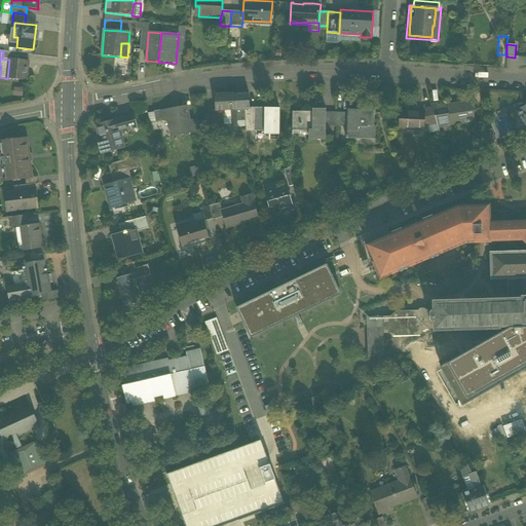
[(7,79),(26,81),(29,61),(15,60),(9,59),(9,60),(7,79)]
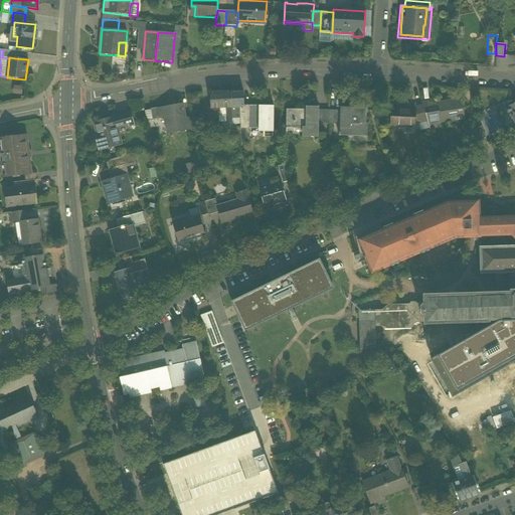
[(230,92),(231,108),(239,108),(243,107),(243,106),(242,91),(230,92)]
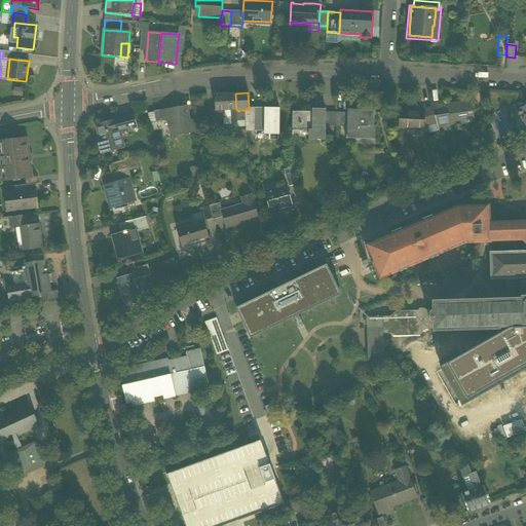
[(216,111),(223,111),(231,110),(236,110),(235,94),(215,95),(216,111)]
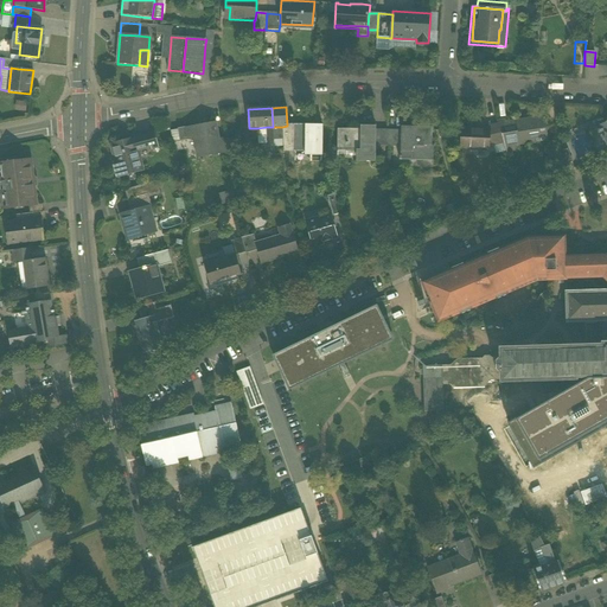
[(152,122),(154,134),(170,129),(167,117),(152,122)]
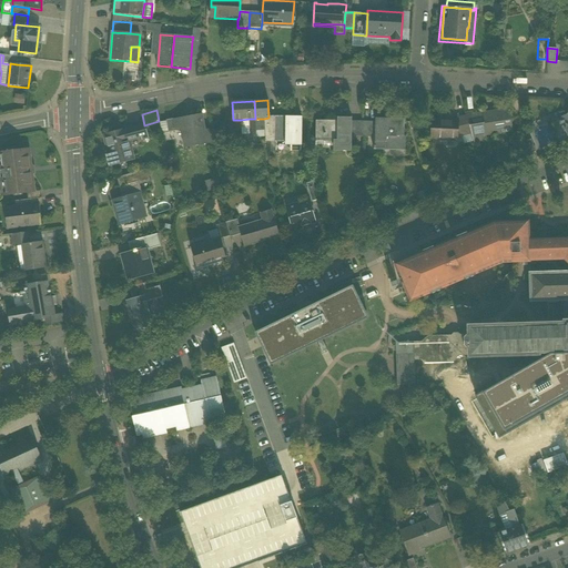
[(472,133),(474,142),(486,140),(485,133),(511,129),(509,110),(475,115),(474,112),(466,113),(467,114),(472,133)]
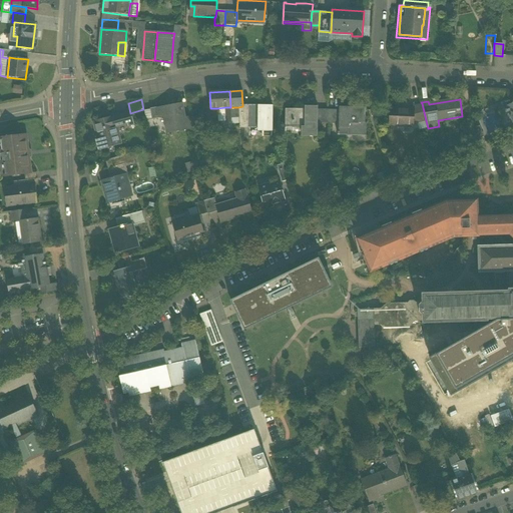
[(182,103),(156,108),(158,118),(164,117),(165,117),(167,125),(165,125),(167,134),(179,132),(178,129),(185,127),(186,127),(184,118),(182,103)]
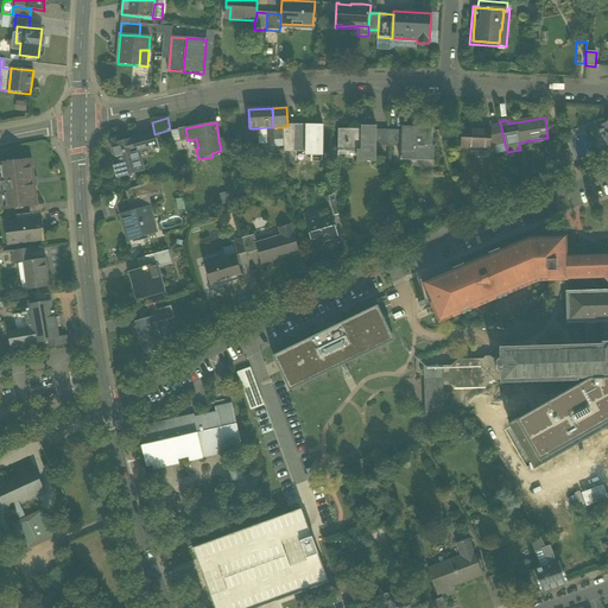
[(491,131),(491,146),(505,143),(500,122),(489,125),(491,130),(491,131)]
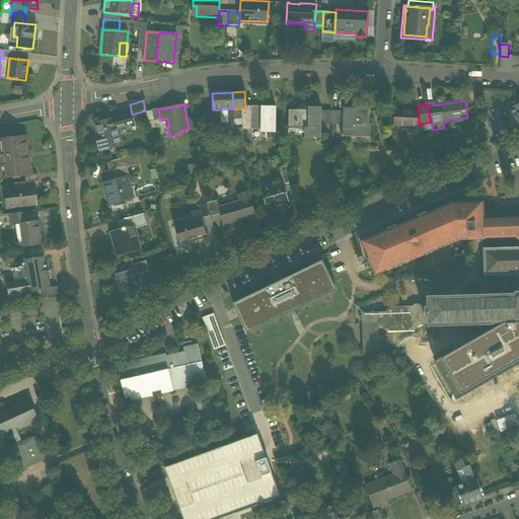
[(242,130),(252,130),(252,106),(245,106),(245,107),(241,108),(242,119),(242,120),(242,130)]
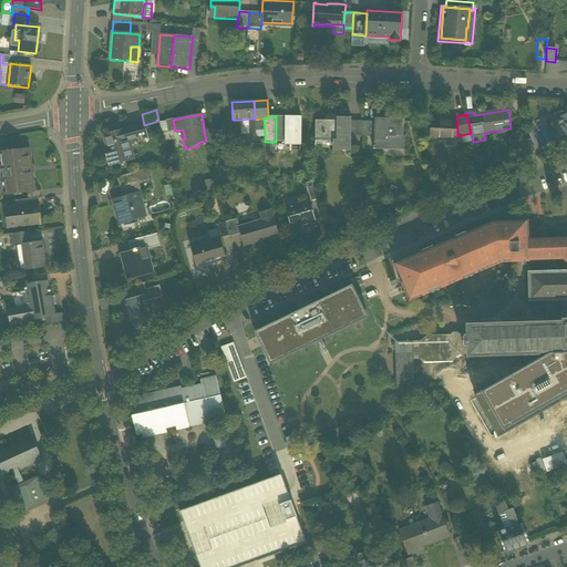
[(276,142),(285,142),(286,117),(276,116),(276,142)]
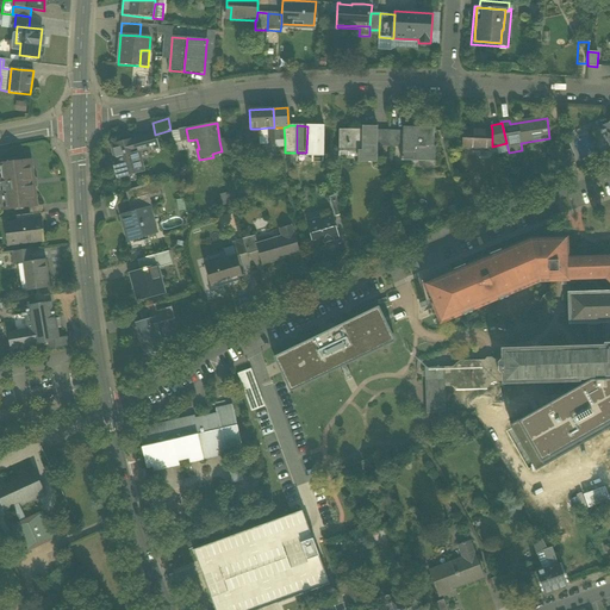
[(603,138),(609,136),(604,125),(598,128),(603,138)]
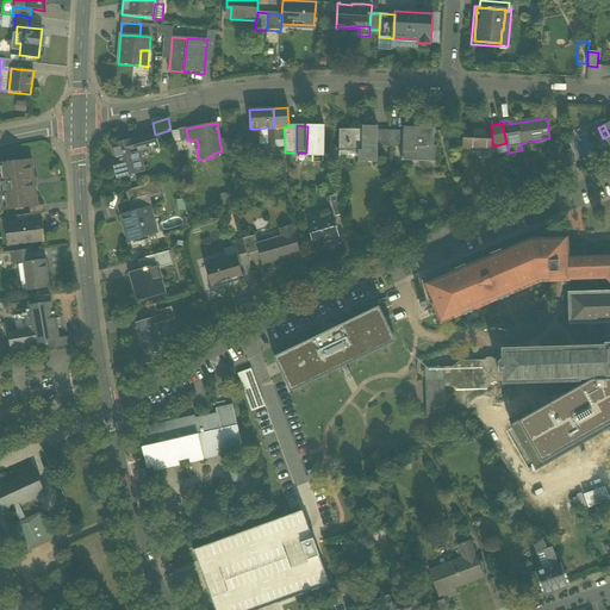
[(323,126),(307,126),(306,153),(312,153),(312,156),(323,156),(323,126)]
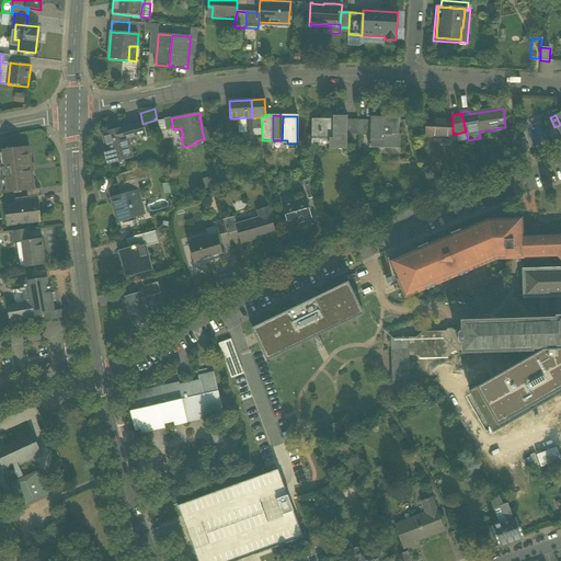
[(330,140),(346,140),(346,136),(347,119),(347,116),(333,116),(333,119),(311,119),(311,140),(330,140)]
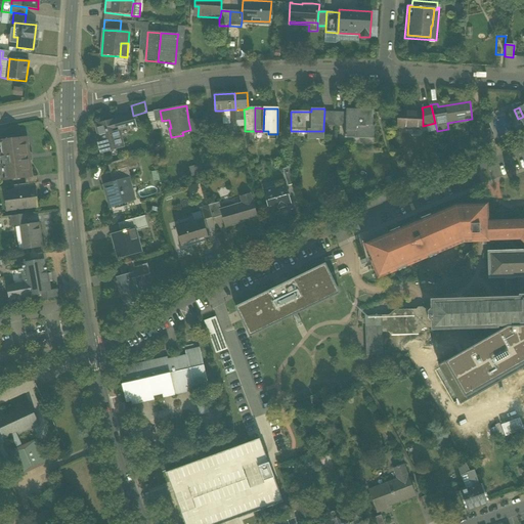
[(225,125),(230,124),(230,110),(222,111),(222,125),(225,125)]
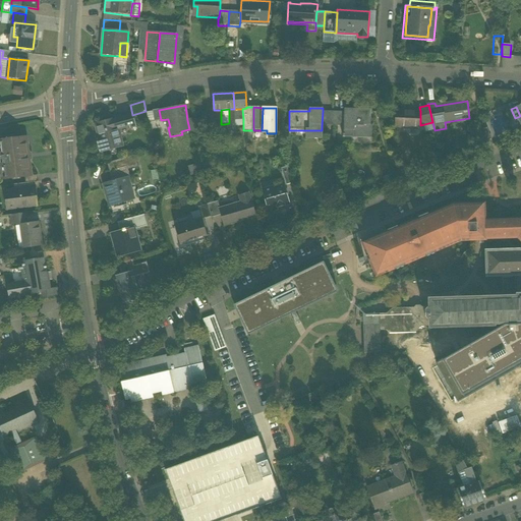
[(243,119),(242,109),(234,109),(235,120),(243,120),(243,119)]
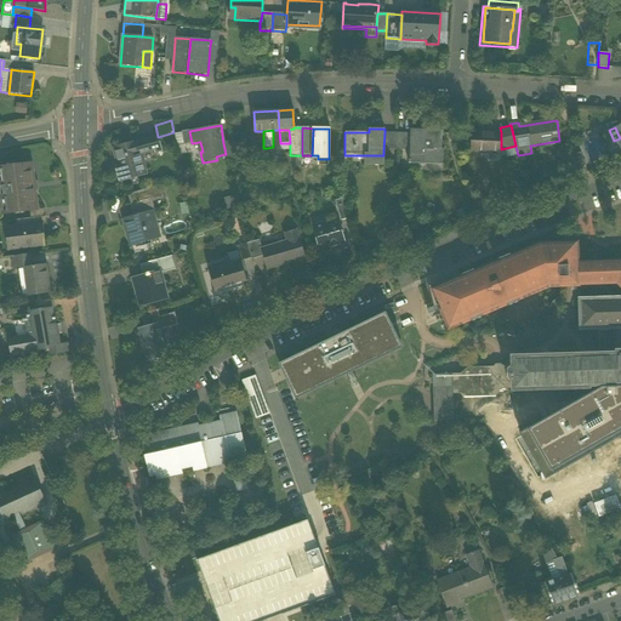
[(409,164),(443,165),(443,149),(442,149),(442,131),(433,130),(433,134),(410,134),(410,151),(410,159),(409,159),(409,164)]
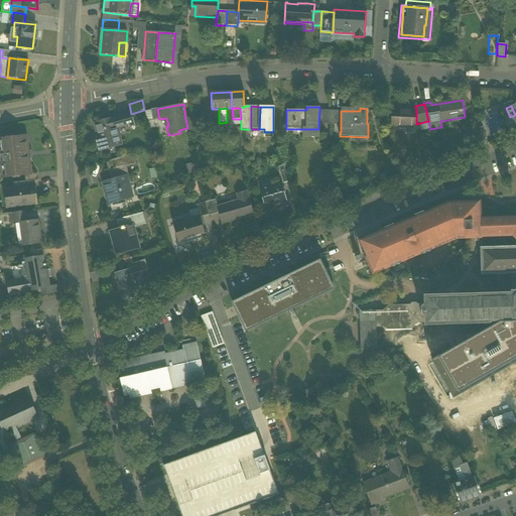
[(391,126),(416,128),(416,124),(416,111),(404,111),(405,109),(391,108),(391,126)]
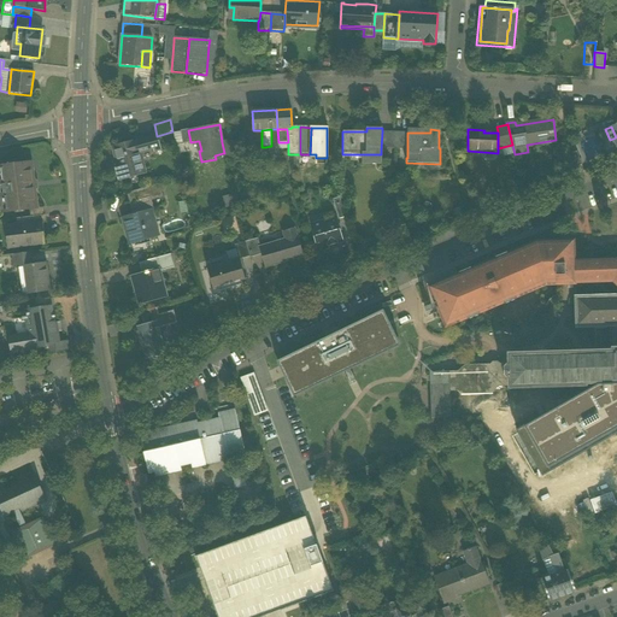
[(381,150),(394,150),(394,131),(382,131),(381,150)]
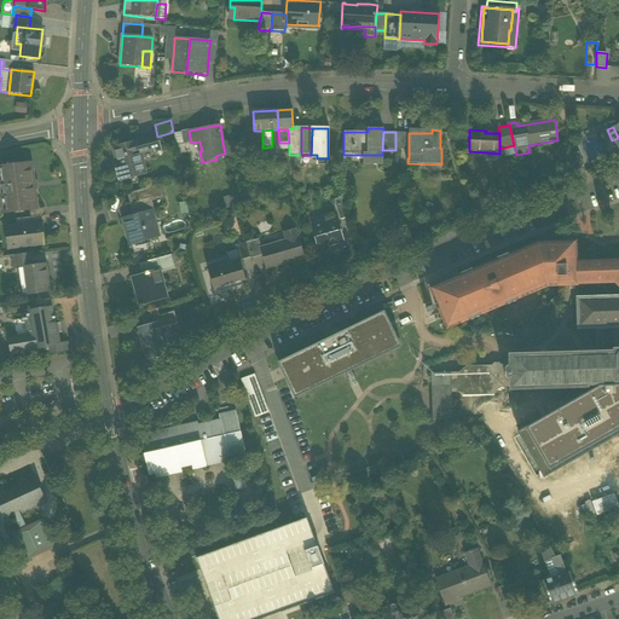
[(409,133),(395,132),(395,150),(409,150),(409,133)]
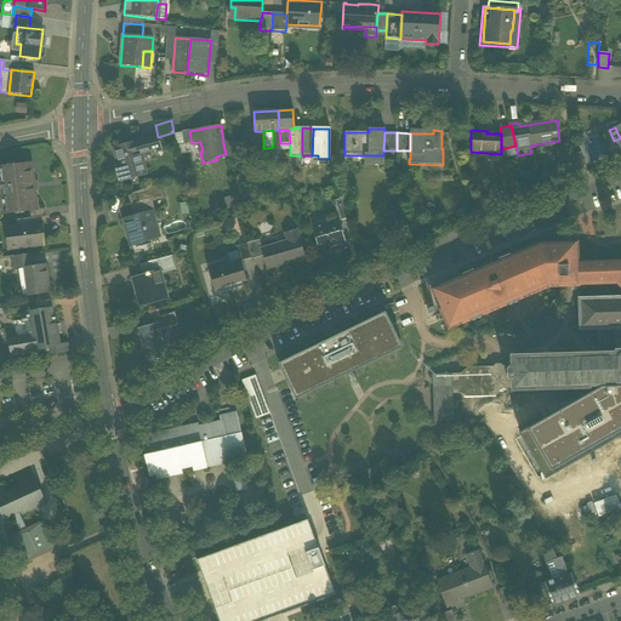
[(161,151),(158,137),(147,140),(149,151),(154,149),(155,153),(161,151)]
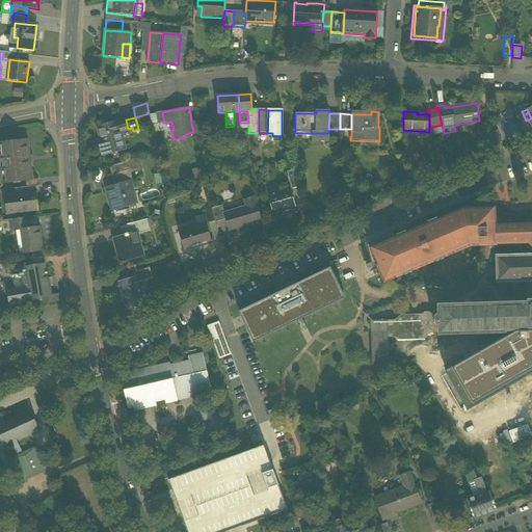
[(97,126),(105,156),(125,150),(120,131),(128,129),(126,120),(117,122),(117,121),(97,126)]
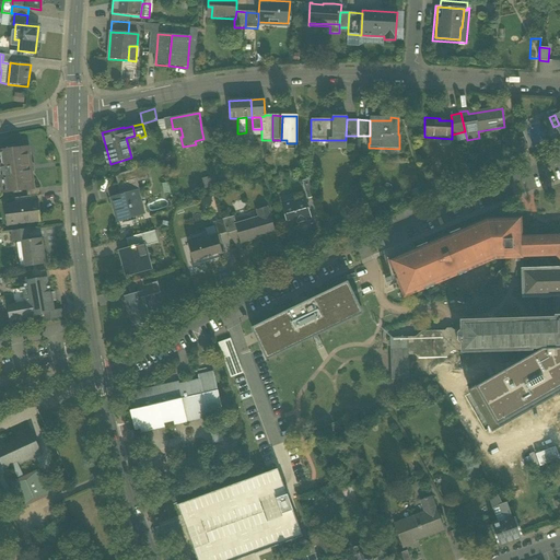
[(202,139),(202,142),(211,141),(209,127),(201,129),(203,139),(202,139)]
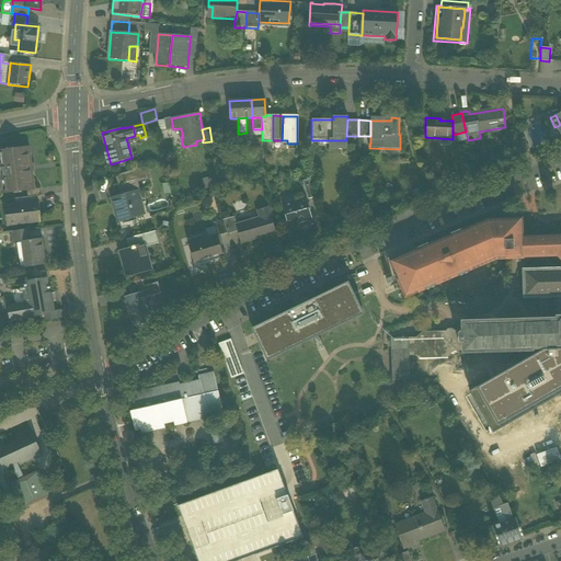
[(241,147),(254,147),(253,134),(247,134),(247,133),(241,134),(241,147)]
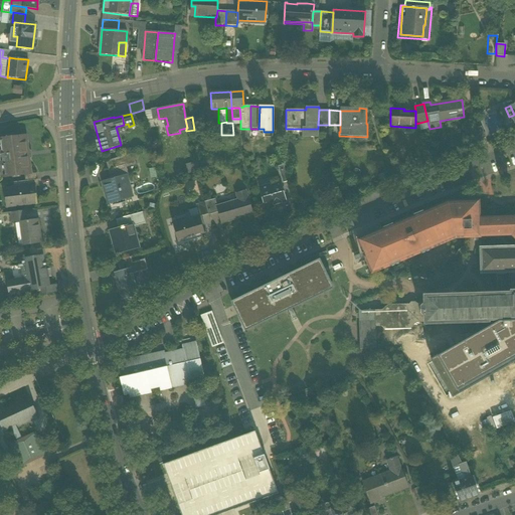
[(475,128),(479,139),(486,137),(482,125),(475,128)]
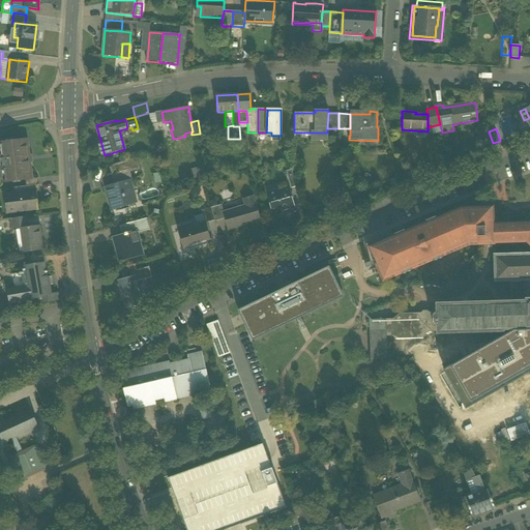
[(327,133),(312,133),(311,141),(327,141),(327,133)]
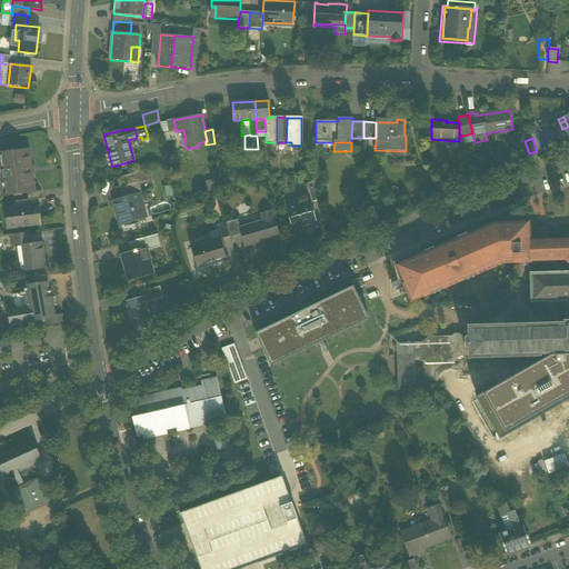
[(1,196),(1,197),(27,193),(33,192),(29,150),(0,152),(0,176),(2,196),(1,196)]
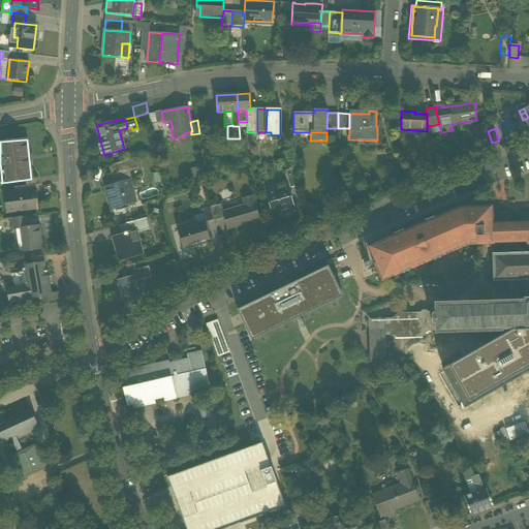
[(129,168),(129,172),(139,168),(136,158),(123,162),(125,169),(129,168)]
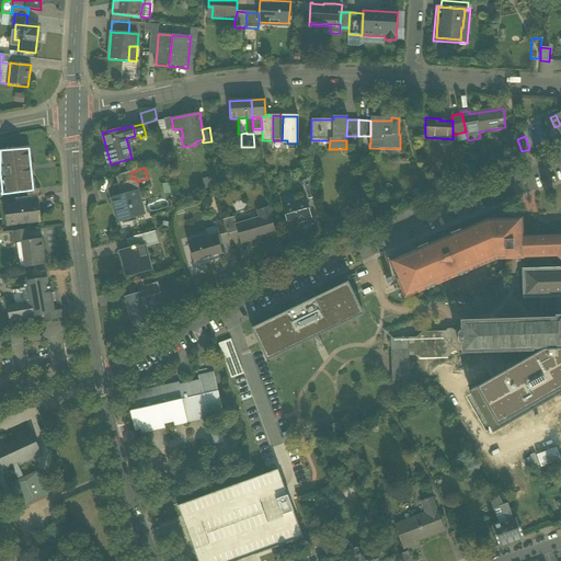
[(117,184),(119,184),(133,180),(130,172),(115,175),(117,184)]
